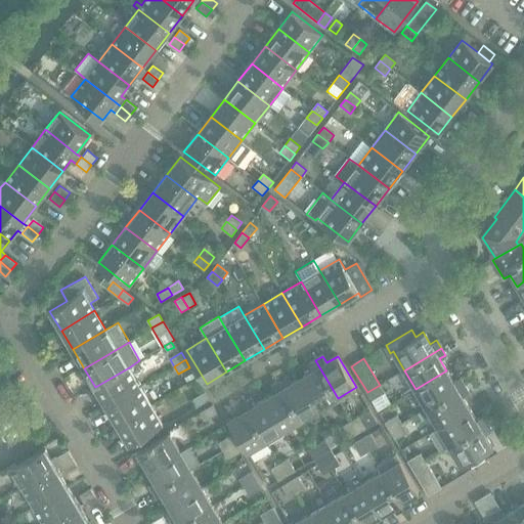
[(319,409),(338,398),(315,360),(308,364),(312,370),(301,378),(319,409)]
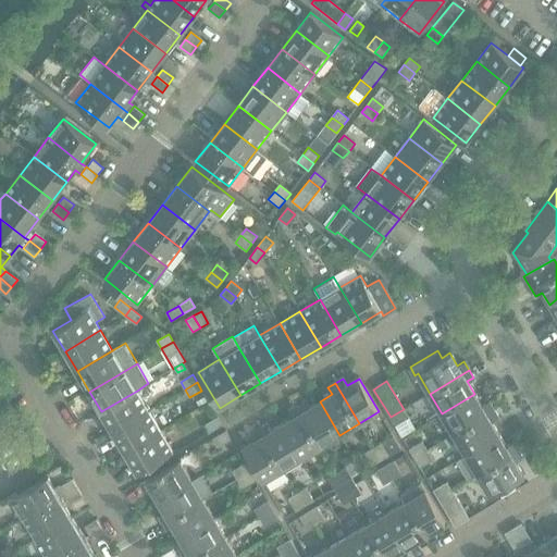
[(113,432),(149,410),(137,391),(101,411),(113,432)]
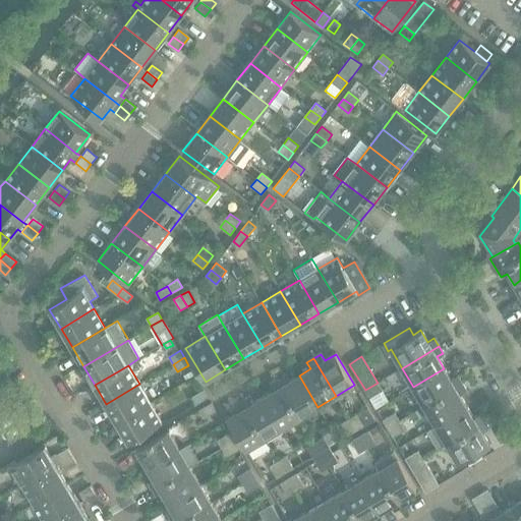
[(424,406),(461,384),(457,377),(451,380),(444,368),(413,387),(424,406)]
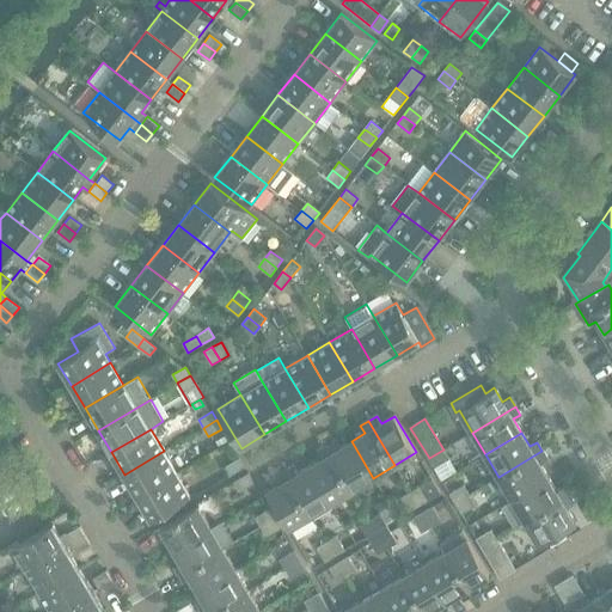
[(216,441),(220,446),(228,441),(225,436),(216,441)]
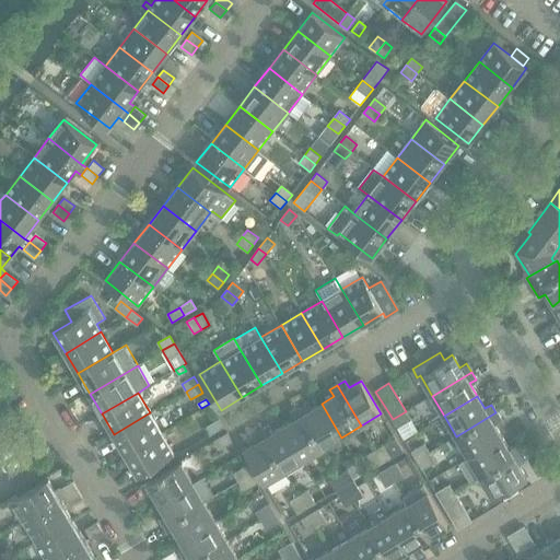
[(341,438),(322,404),(311,410),(306,404),(299,408),(323,448),(341,438)]
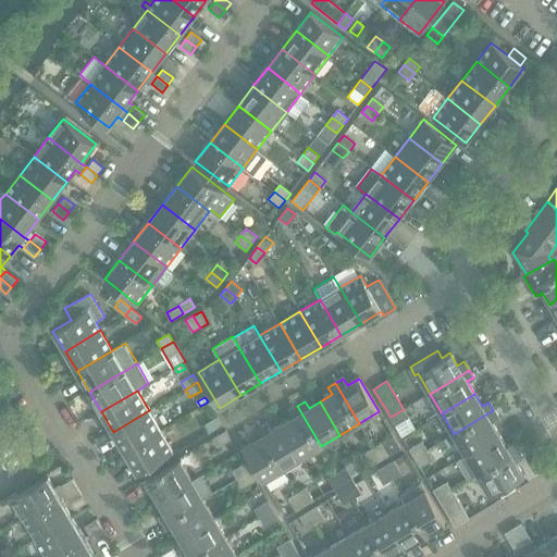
[(301,457),(321,446),(297,406),(289,410),(294,417),(282,424),(301,457)]
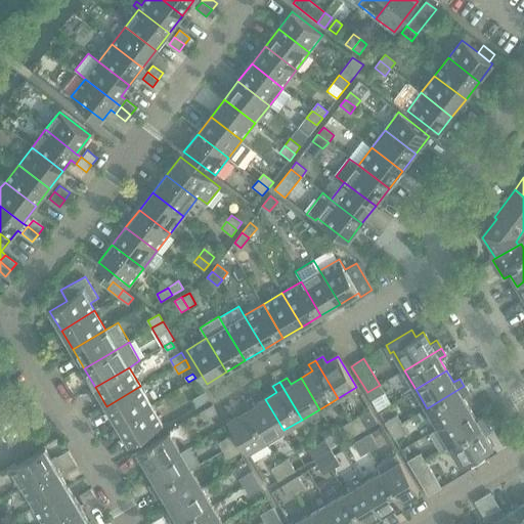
[(380,385),(367,392),(372,400),(385,393),(380,385)]
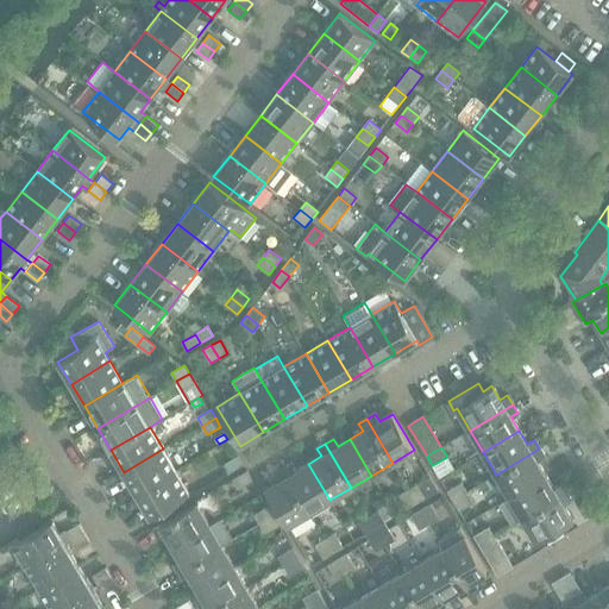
[(137,494),(176,471),(163,449),(124,472),(137,494)]
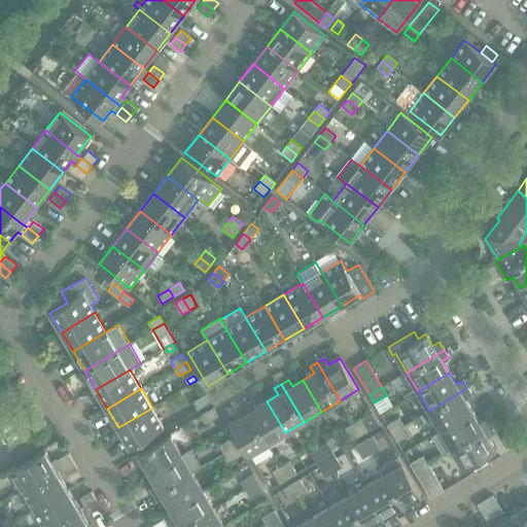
[(441,429),(471,411),(465,399),(470,395),(466,388),(429,411),(441,429)]
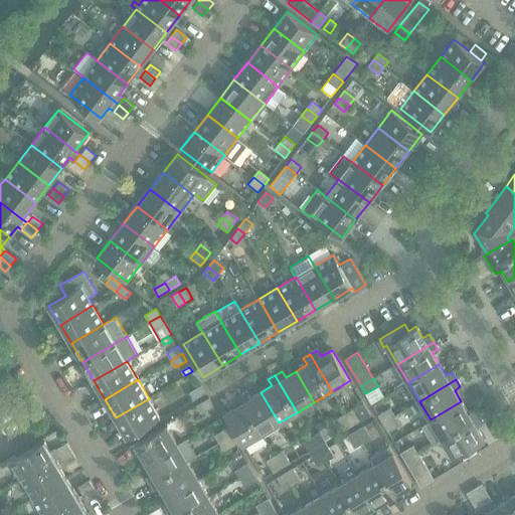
[(194,399),(206,393),(201,385),(190,392),(194,399)]
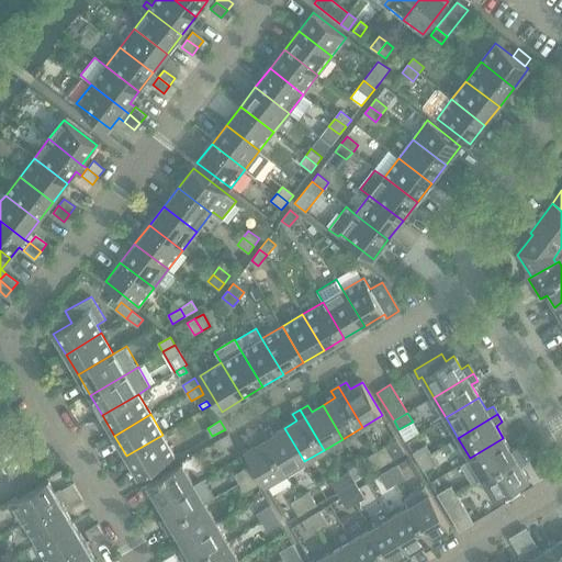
[(285,473),(304,461),(284,428),(273,435),(269,428),(261,433),(285,473)]
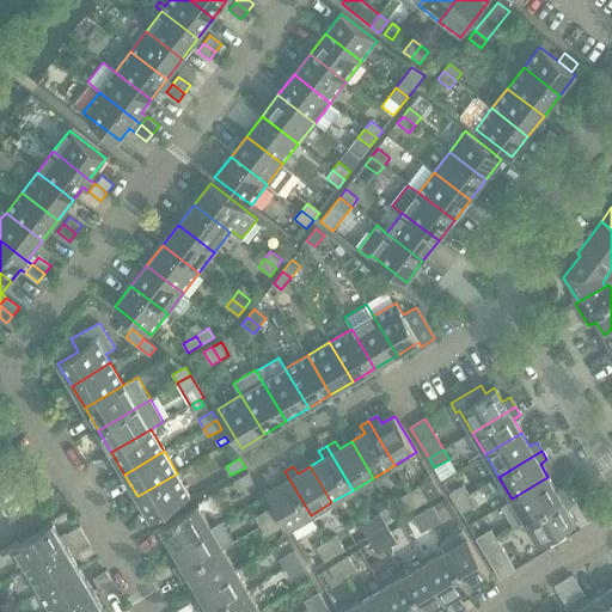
[(289,528),(311,515),(285,471),(276,476),(280,483),(267,491),(289,528)]
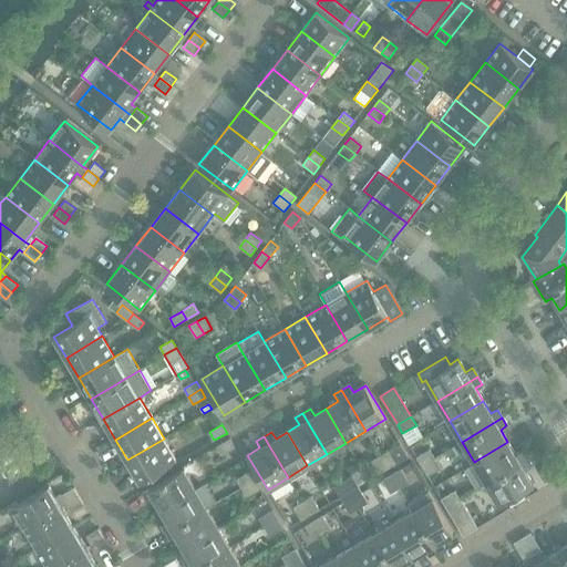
[(164,439),(127,460),(140,482),(176,460),(164,439)]
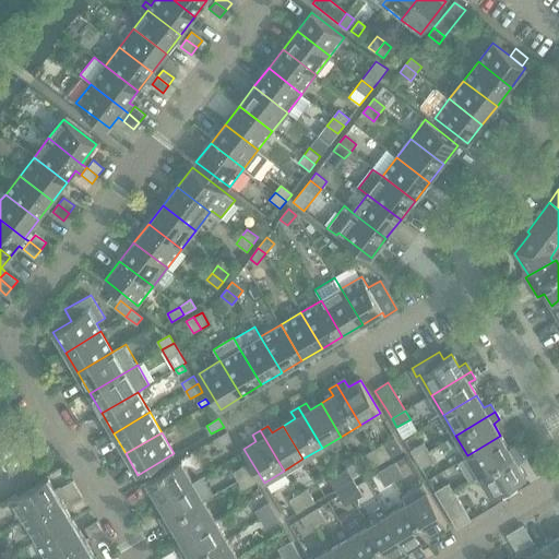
[(227,432),(214,440),(218,449),(232,441),(227,432)]
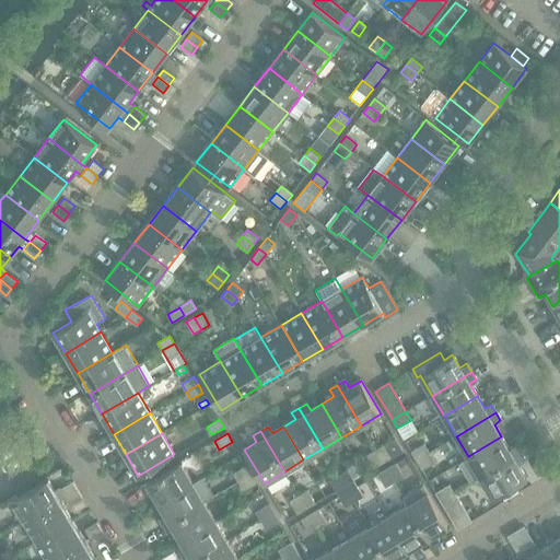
[(480,477),(520,453),(515,445),(509,450),(501,436),(468,456),(461,462),(471,480),(480,476),(480,477)]
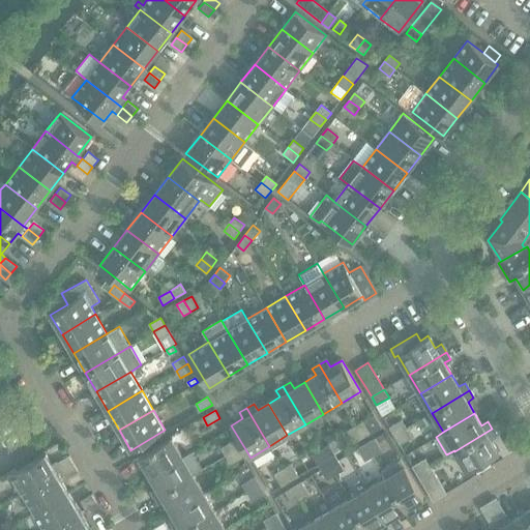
[(362,439),(371,434),(383,427),(376,414),(355,427),(362,439)]
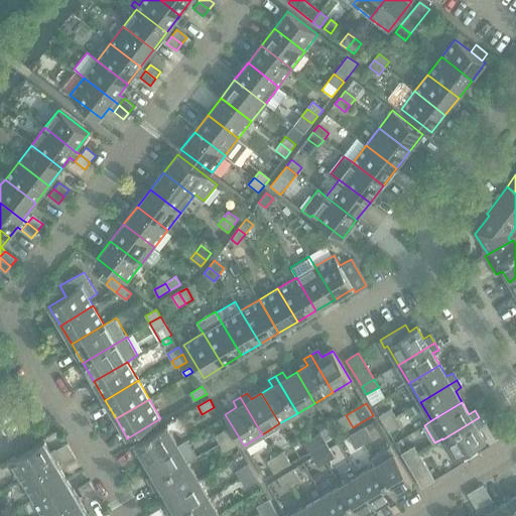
[(384,424),(396,416),(392,409),(379,416),(384,424)]
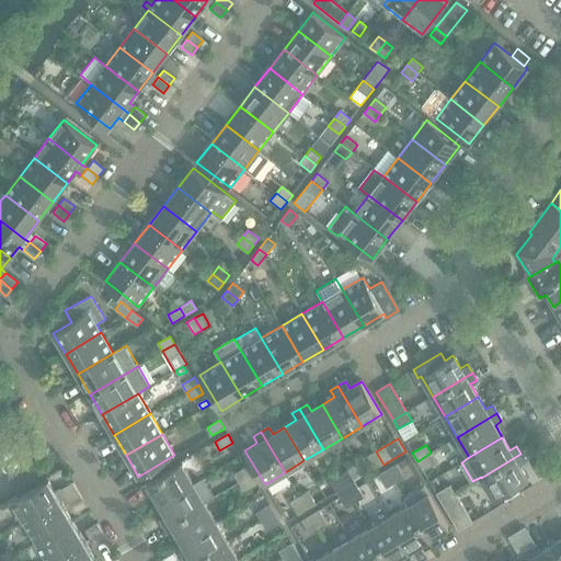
[(375,469),(384,465),(376,451),(367,456),(375,469)]
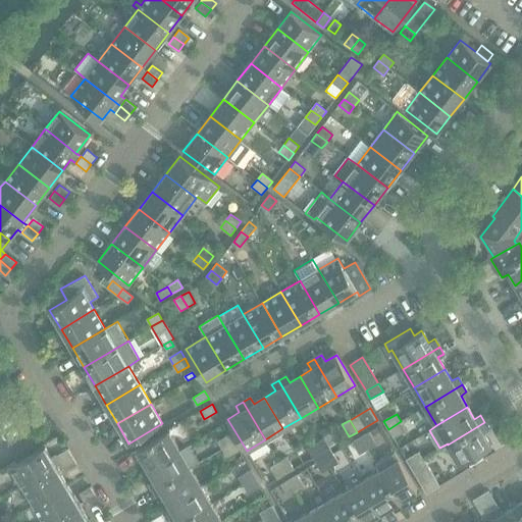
[(401,421),(388,429),(393,437),(406,429),(401,421)]
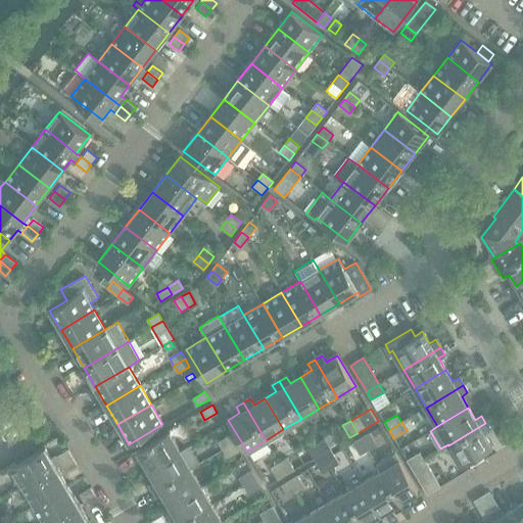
[(485,423),(448,445),(461,465),(491,446),(484,434),(490,430),(485,423)]
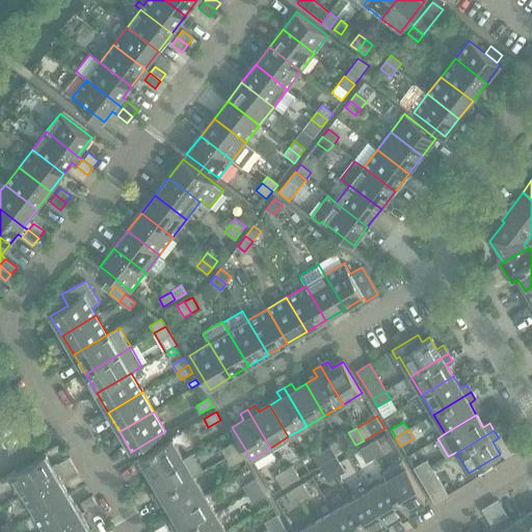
[(151,478),(183,459),(171,440),(133,462),(138,471),(144,468),(151,478)]
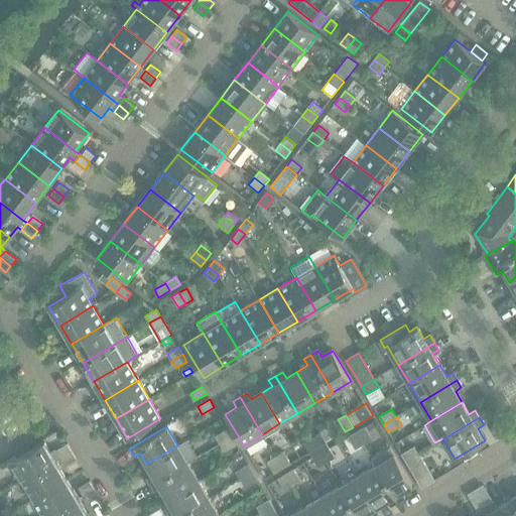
[(356,432),(363,444),(371,439),(364,427),(356,432)]
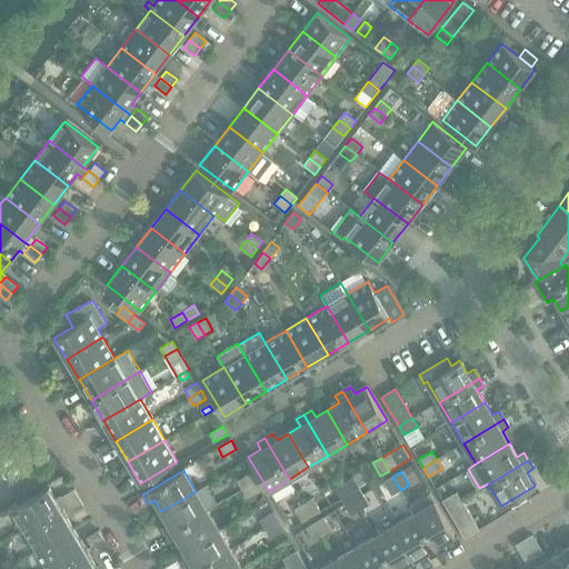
[(242,490),(256,482),(250,473),(237,481),(242,490)]
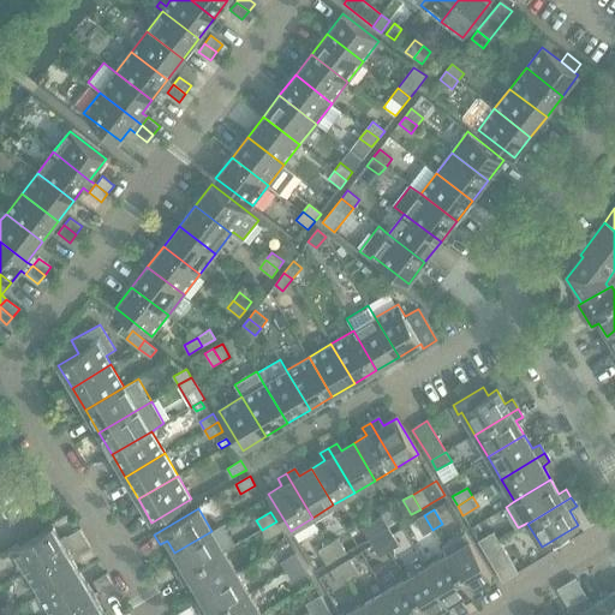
[(423,535),(433,530),(424,515),(416,520),(423,535)]
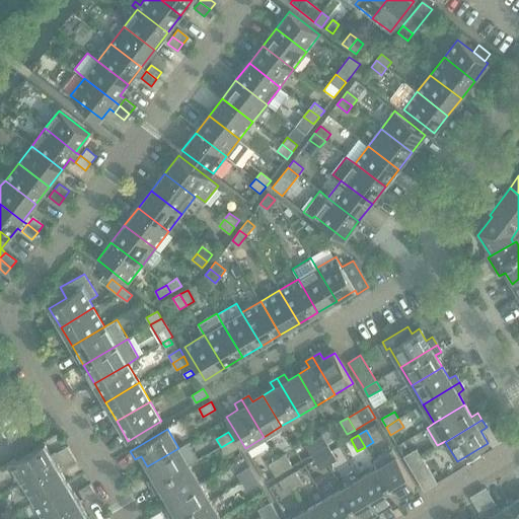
[(321,453),(329,448),(322,436),(314,441),(321,453)]
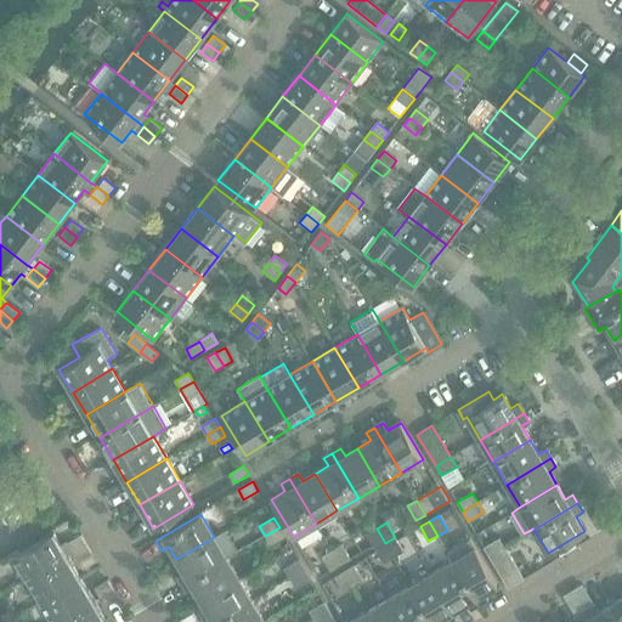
[(280,527),(265,536),(271,546),(286,537),(280,527)]
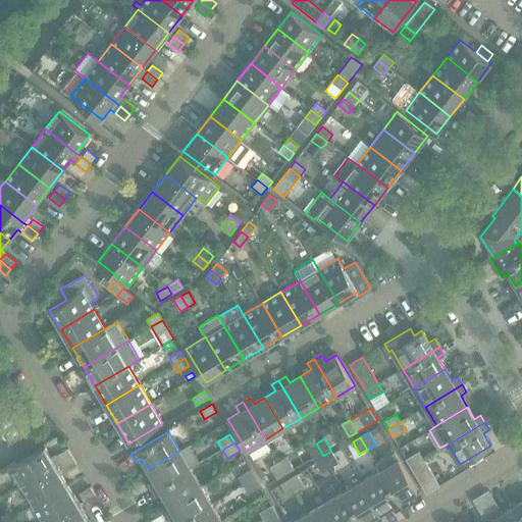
[(315,461),(323,456),(316,444),(308,449),(315,461)]
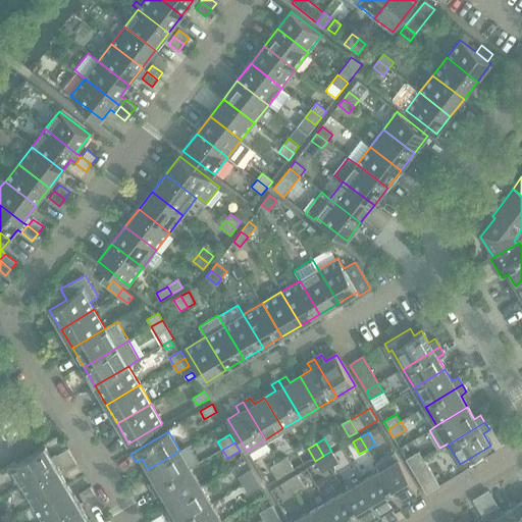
[(191,468),(190,467),(200,461),(190,445),(179,451),(148,469),(155,479),(148,483),(153,490),(191,468)]
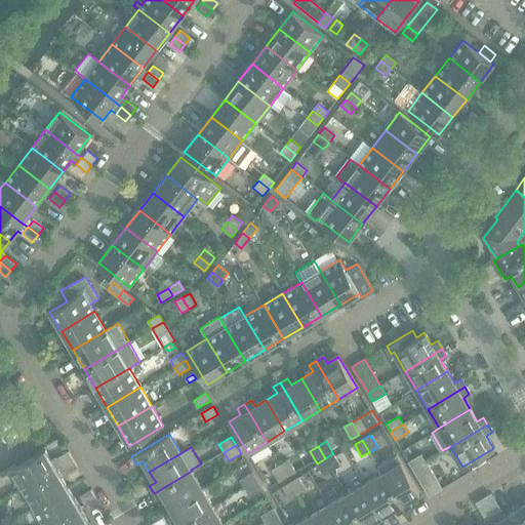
[(56,470),(63,467),(57,458),(52,461),(45,450),(11,470),(23,489),(56,470)]
